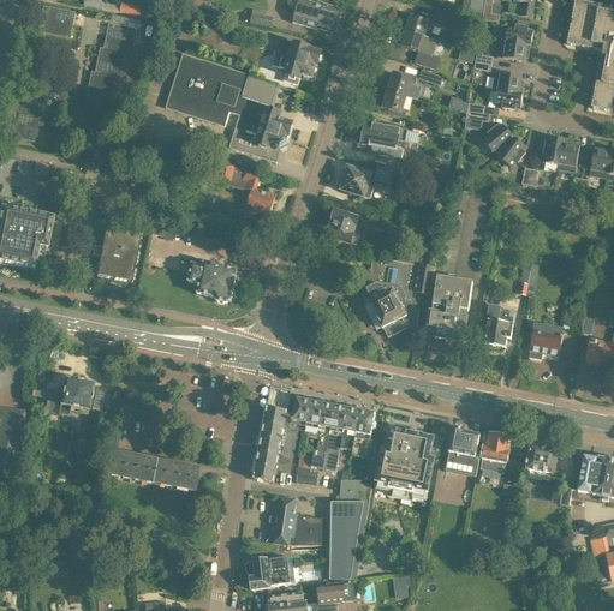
[(103,0),(101,9),(111,10),(112,1),(103,0)]
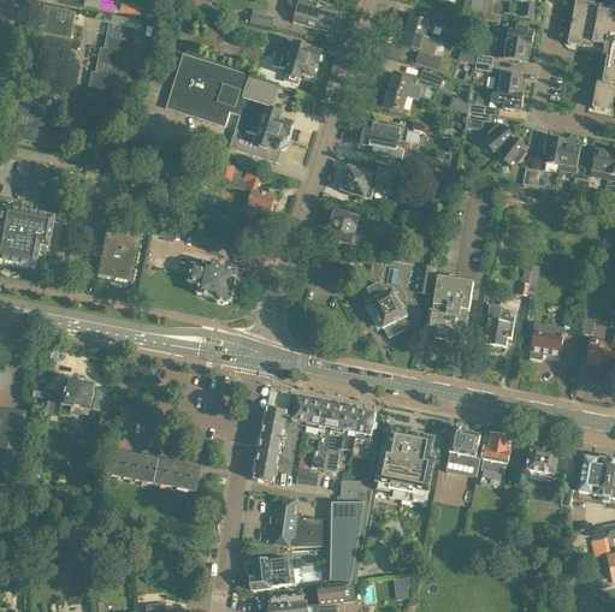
[(190,10),(199,11),(201,0),(193,0),(190,10)]
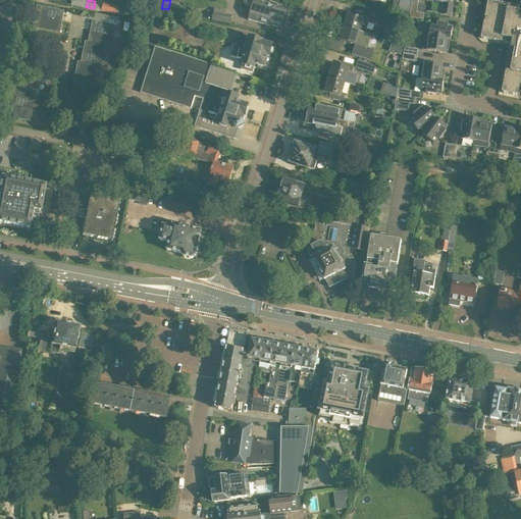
[(251,0),(247,17),(267,22),(267,21),(280,26),(287,4),(273,0),(272,2),(265,0),(251,0)]
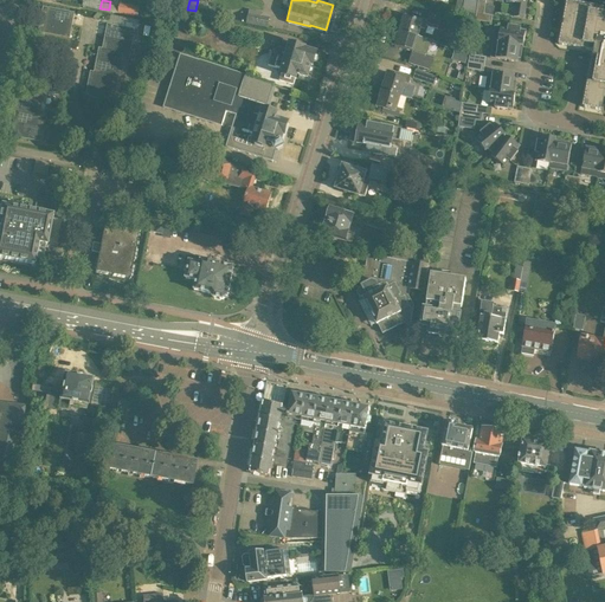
[(462,12),(472,14),(476,0),(464,0),(462,12)]
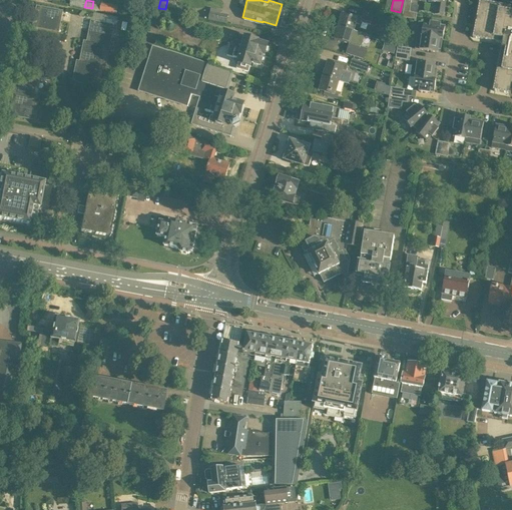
[(436,0),(434,12),(442,13),(444,0),(436,0)]
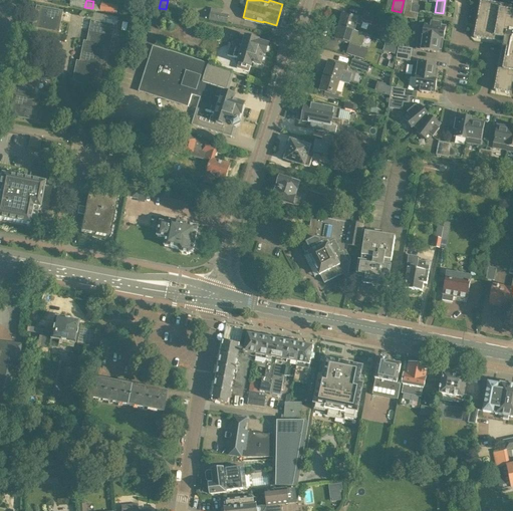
[(512,9),(510,9),(511,4),(490,0),(480,0),(473,35),(502,41),(493,88),(512,91),(512,9)]
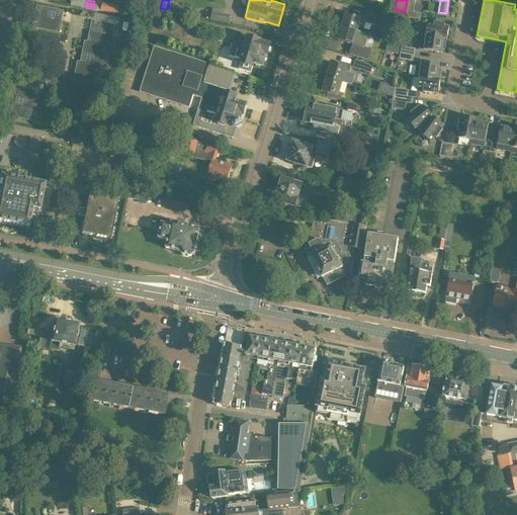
[(116,10),(117,2),(107,1),(106,8),(116,10)]
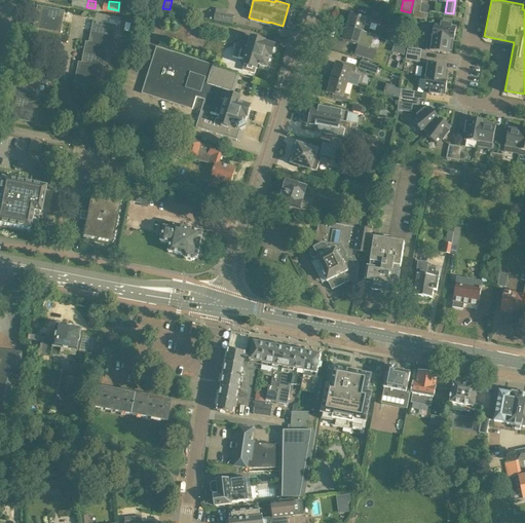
[(36,3),(34,14),(61,20),(63,8),(36,3)]
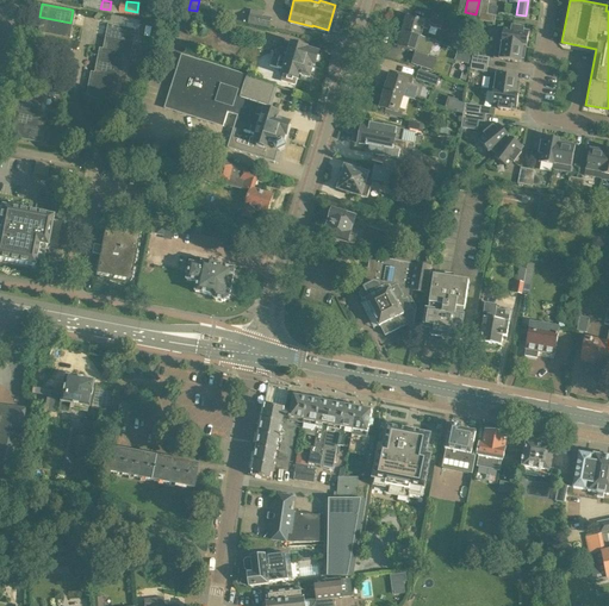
[(261,13),(262,10),(249,7),(247,20),(268,24),(269,14),(261,13)]
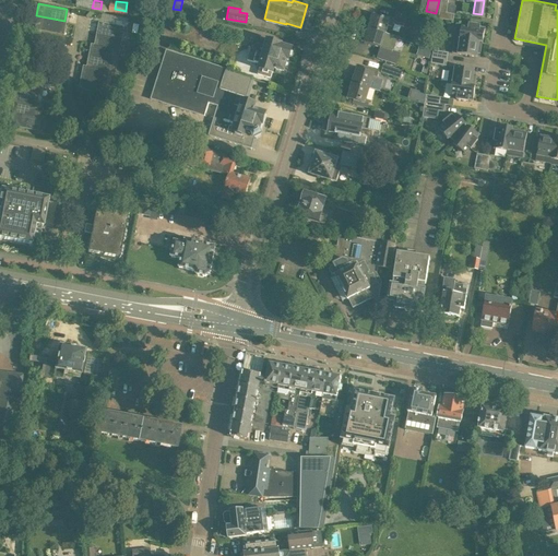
[(368,11),(366,16),(369,18),(367,25),(384,31),(387,22),(391,23),(391,20),(402,23),(403,20),(406,10),(395,7),(393,16),(389,14),(388,16),(368,11)]
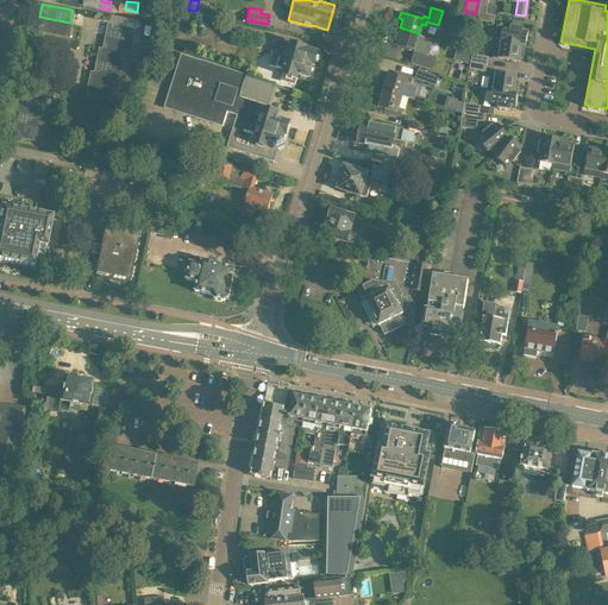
[(165,19),(181,25),(185,14),(168,10),(165,19)]
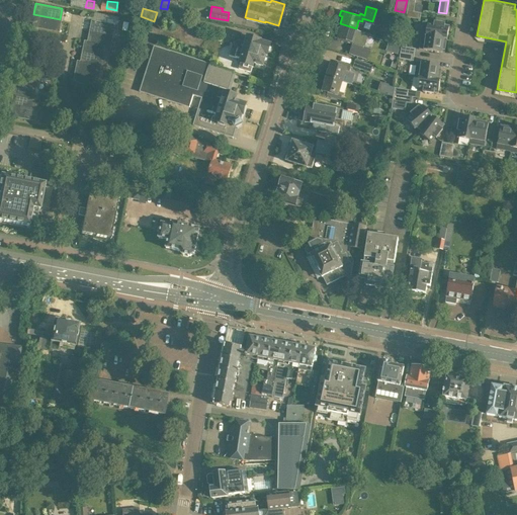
[(412,9),(406,8),(405,15),(419,17),(420,10),(412,9)]
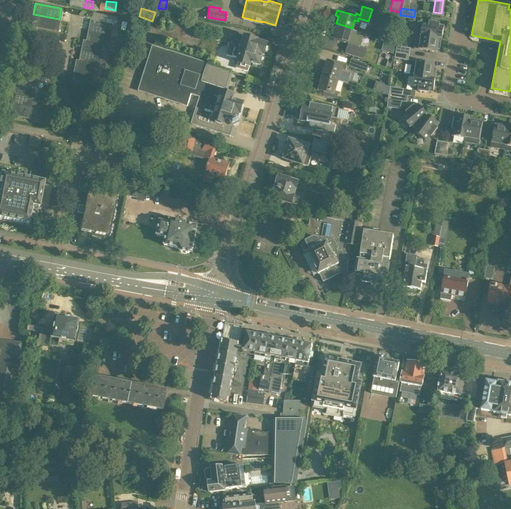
[(59,19),(33,14),(31,24),(57,29),(59,19)]
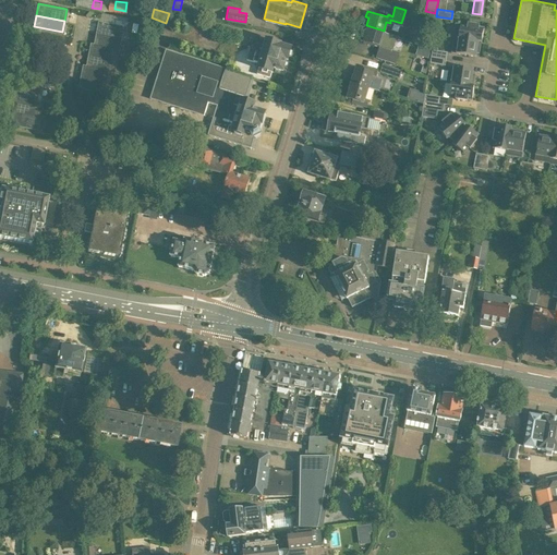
[(97,20),(95,31),(124,37),(126,25),(128,19),(116,16),(114,23),(97,20)]
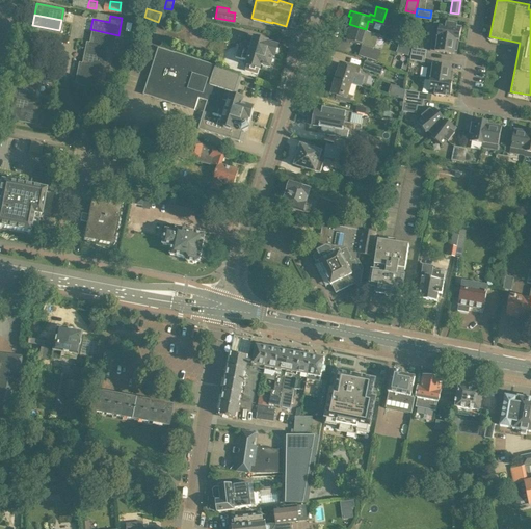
[(431,33),(457,37),(458,37),(460,24),(455,23),(456,22),(445,20),(445,22),(433,20),(431,33)]
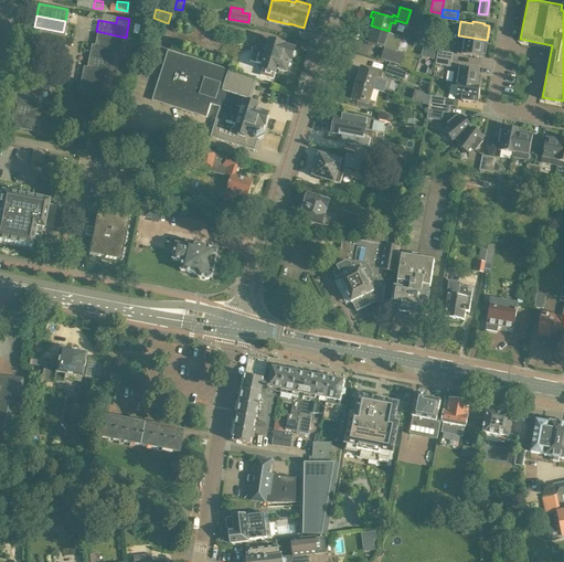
[(371,25),(366,40),(383,45),(398,50),(403,35),(389,31),(371,25)]
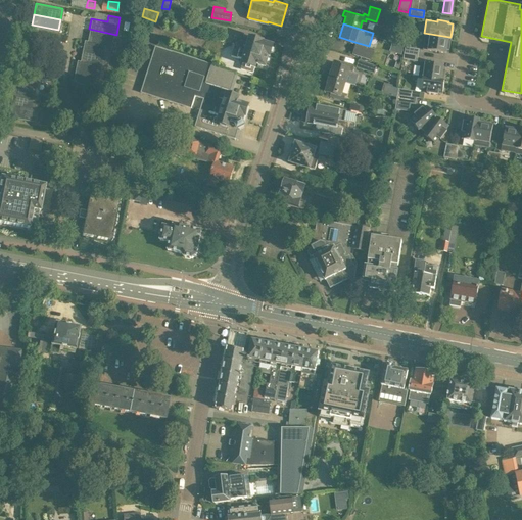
[(89,29),(87,40),(110,44),(114,45),(116,35),(89,29)]
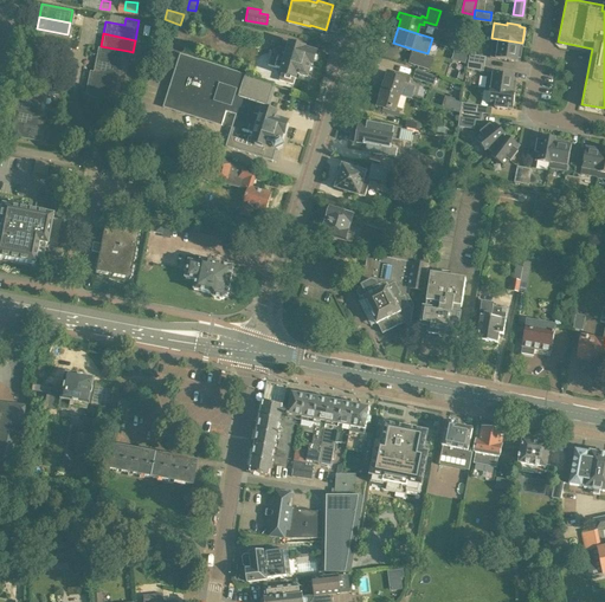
[(521,43),(491,38),(489,54),(515,59),(516,54),(519,54),(521,43)]
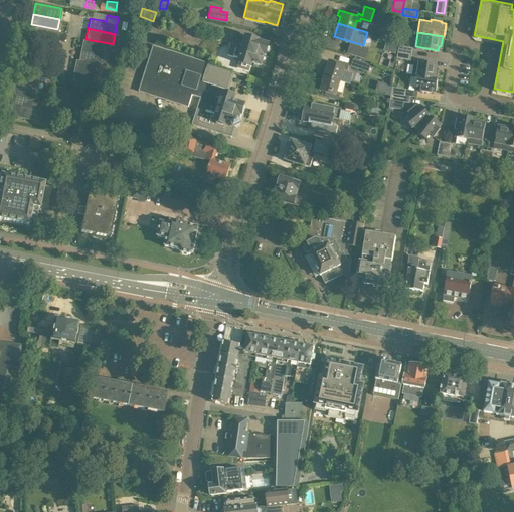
[(237,60),(237,61),(236,66),(247,69),(249,64),(251,60),(260,63),(263,52),(265,53),(268,42),(258,39),(258,38),(244,35),(244,36),(238,34),(238,35),(232,33),(229,43),(226,53),(238,56),(237,60)]
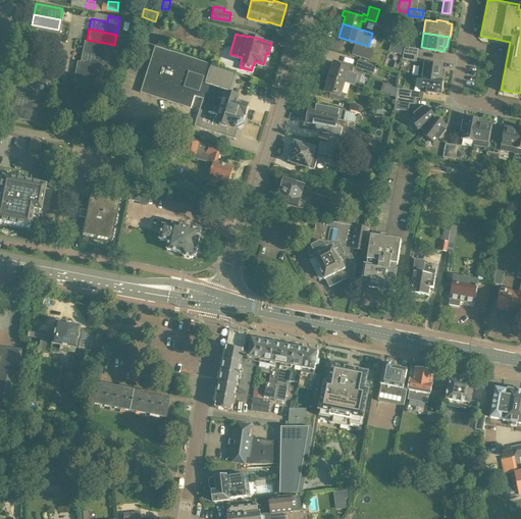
[(84,39),(82,49),(108,55),(110,44),(87,40),(84,39)]
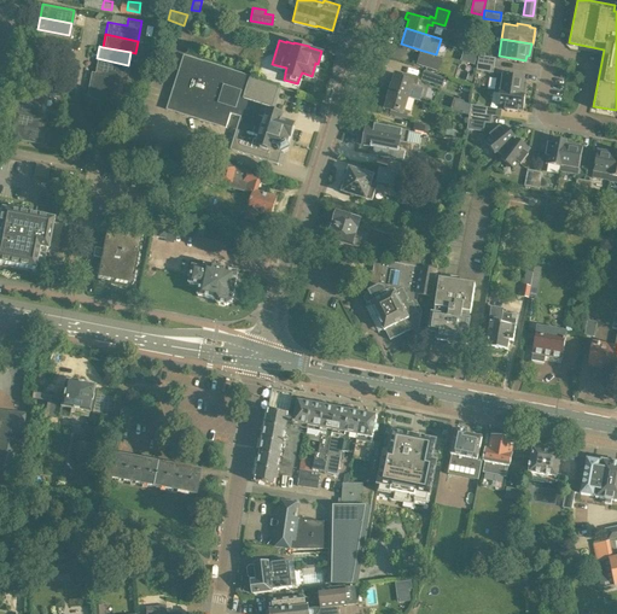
[(419,50),(417,62),(437,68),(441,56),(436,54),(419,50)]
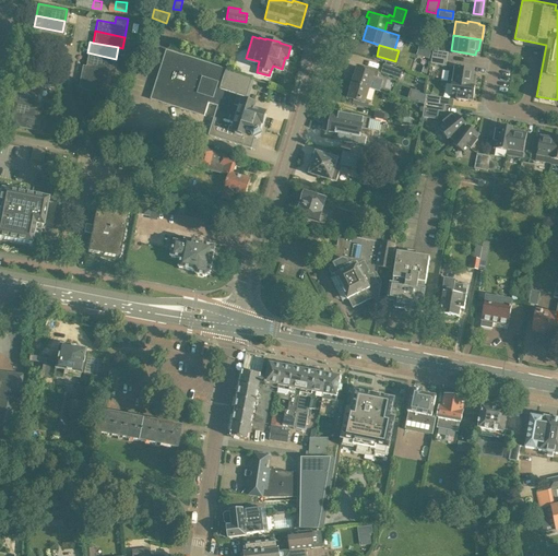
[(216,103),(206,132),(249,146),(253,134),(259,131),(257,128),(259,121),(260,122),(264,110),(251,107),(253,102),(241,98),(242,94),(244,94),(250,74),(224,67),(165,47),(150,96),(203,114),(208,101),(216,103)]
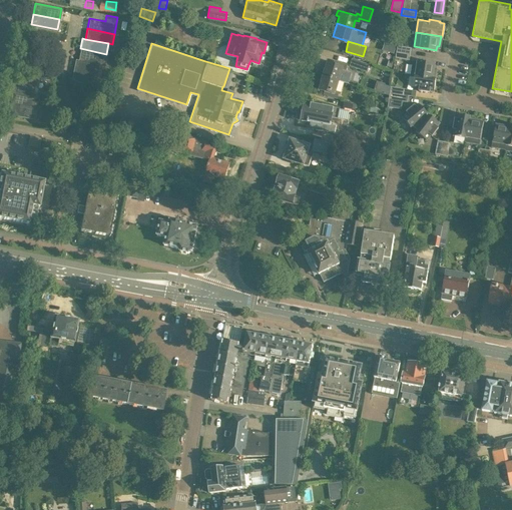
[(396,43),(395,49),(409,52),(410,45),(396,43)]
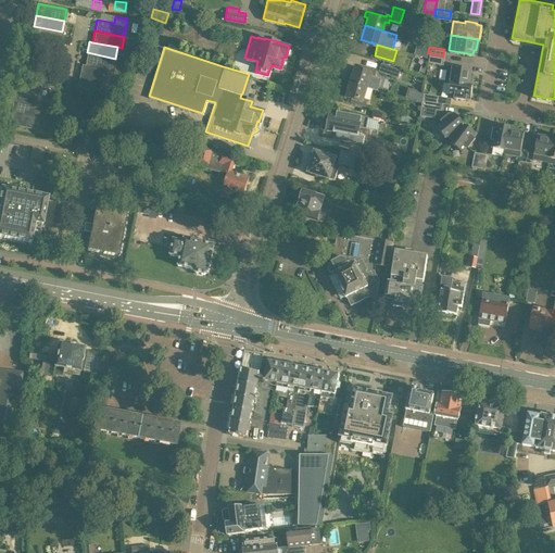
[(85,63),(85,64),(110,68),(113,70),(115,59),(87,52),(85,63)]
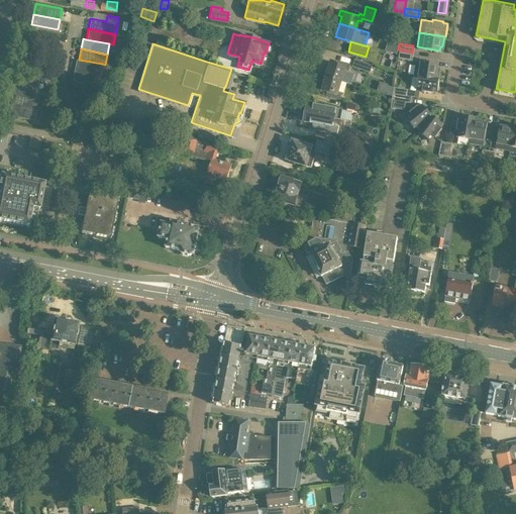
[(412,53),(398,49),(397,57),(411,59),(412,53)]
